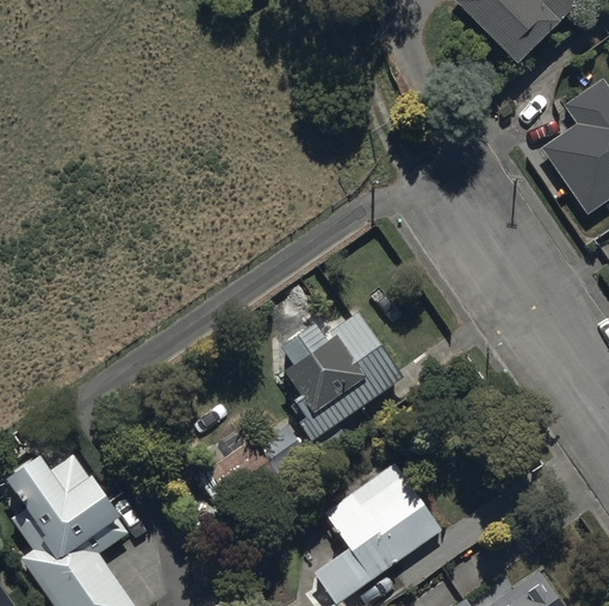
[(579,0),(459,0),(520,60),(579,0)]
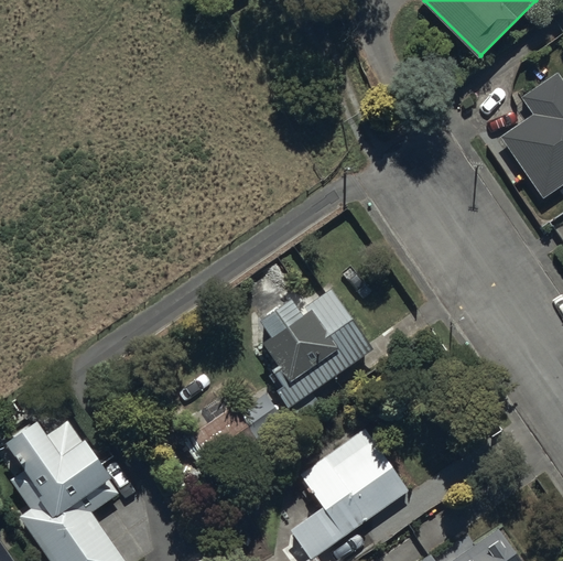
[(562,81),(554,69),(518,95),(531,114),(498,136),(542,200),(562,184),(562,81)]
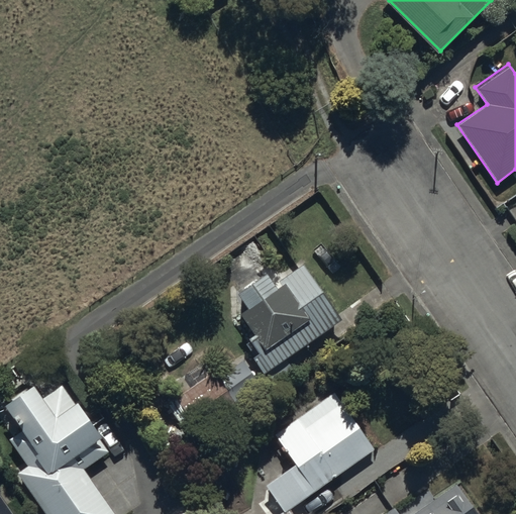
[(263,372),(340,317),(303,265),(278,283),(269,269),(237,290),(248,305),(240,310),(255,332),(242,342),(263,372)]
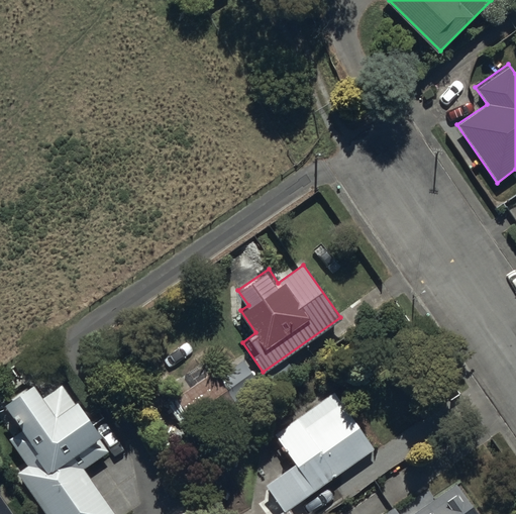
[(240,408),(216,372),(178,397),(202,433),(240,408)]
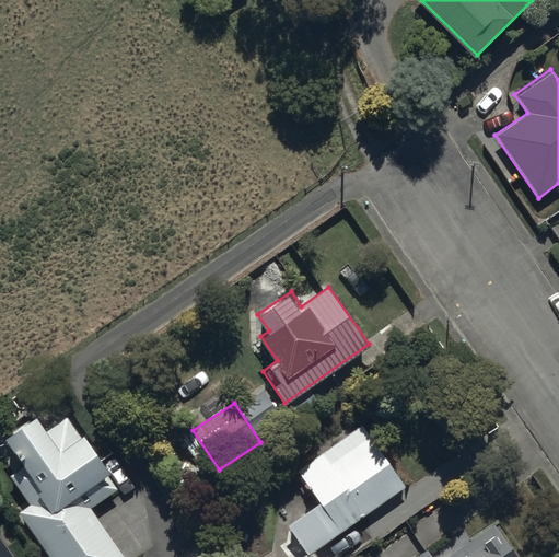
[(36,416),(4,437),(24,467),(10,476),(28,506),(19,512),(48,556),(123,556),(92,509),(118,491),(107,475),(111,473),(84,433),(80,437),(67,416),(46,430),(36,416)]
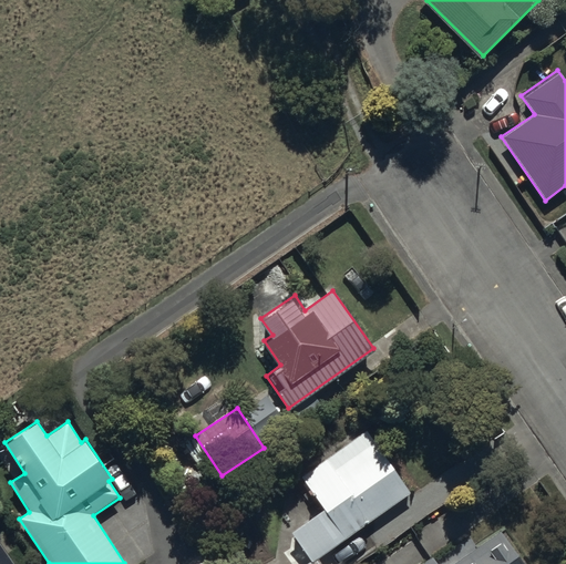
[(319,563),(317,560),(319,559),(410,494),(366,431),(299,477),(323,510),(291,531),(310,561),(306,563),(319,563)]
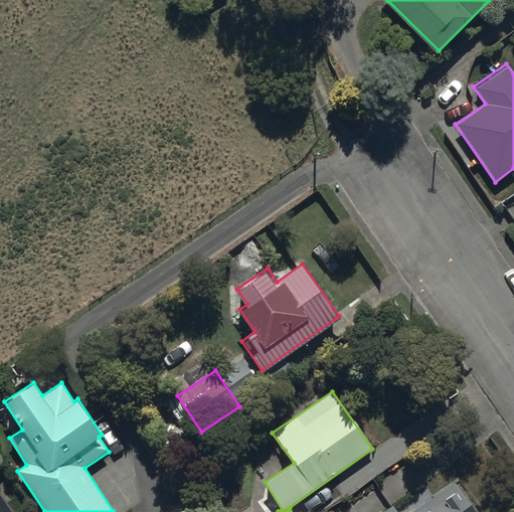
[(399,506),(390,511),(478,511),(457,479),(408,511),(402,511),(399,506)]
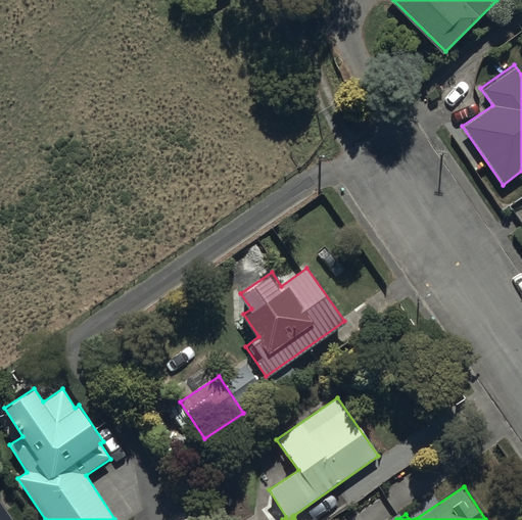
[(14,519),(0,500),(0,519),(14,519)]
